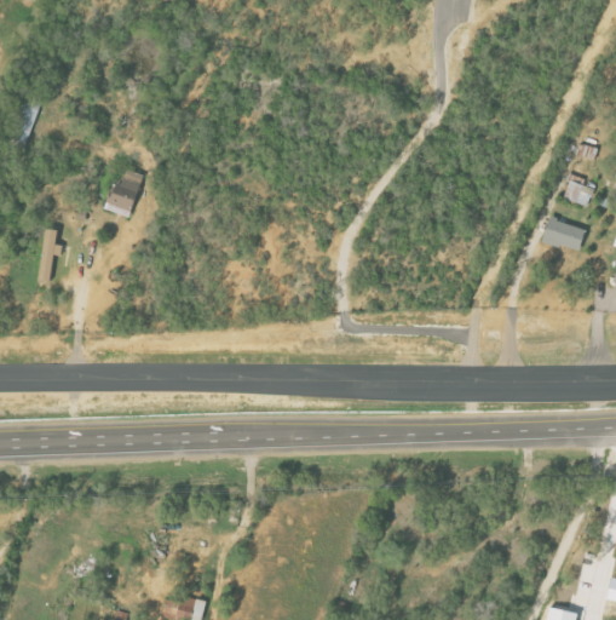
[(144,177),(124,168),(105,210),(127,218),(144,177)]
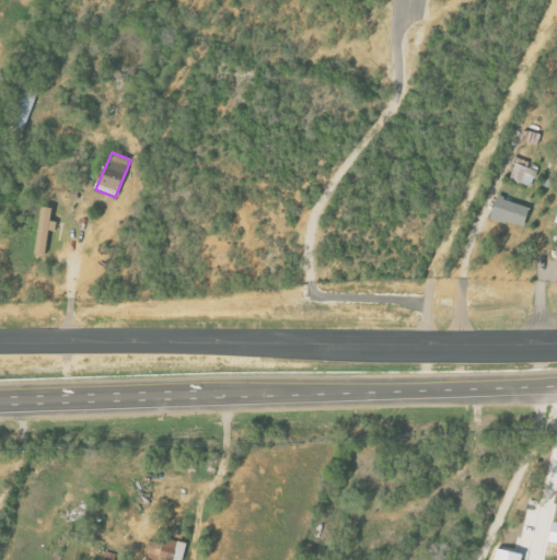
[(530,186),(534,170),(525,166),(526,162),(513,158),(507,179),(530,186)]
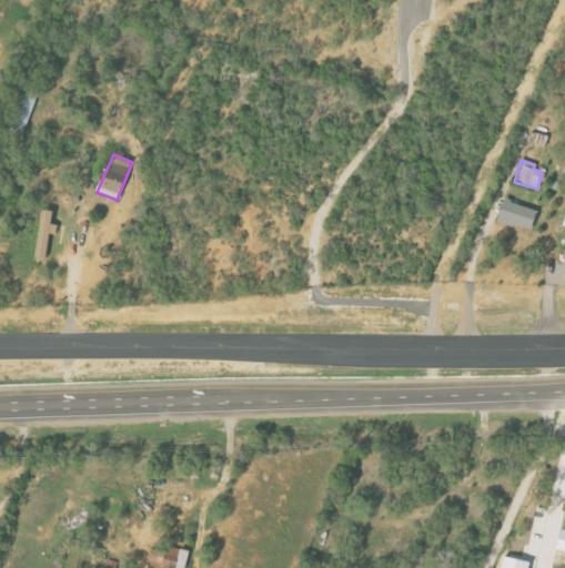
[(531,231),(536,210),(502,200),(496,221),(531,231)]
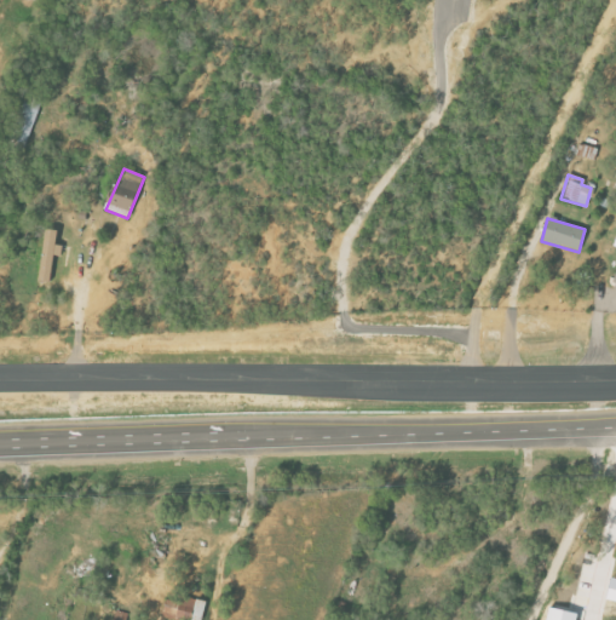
[(55,245),(57,230),(46,229),(36,280),(49,282),(53,256),(59,257),(62,246),(55,245)]
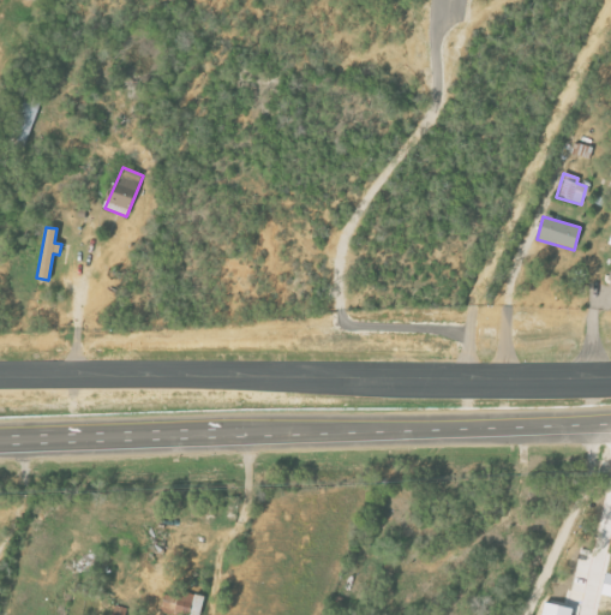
[(198,614),(203,596),(178,591),(178,597),(162,595),(159,611),(174,614),(198,614)]
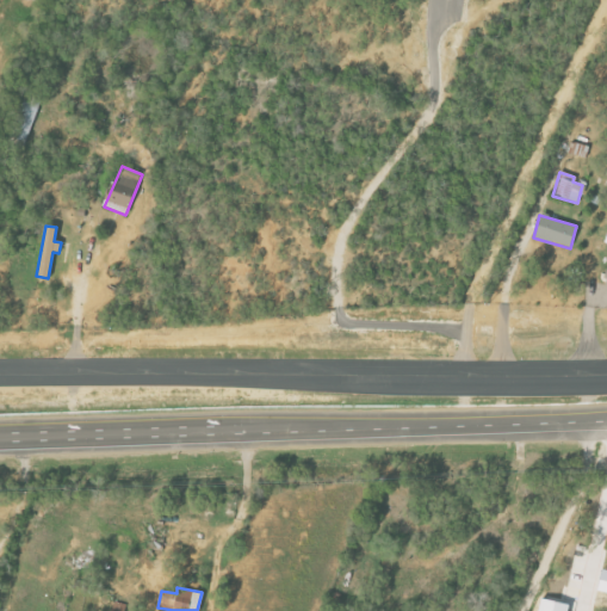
[(567,610),(569,604),(540,598),(537,610),(567,610)]
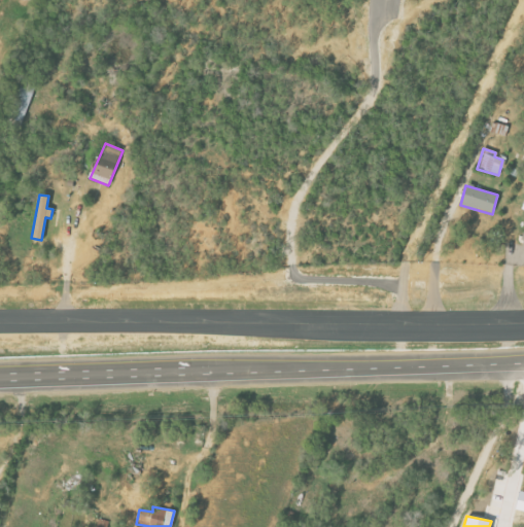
All buildings are outlined.
